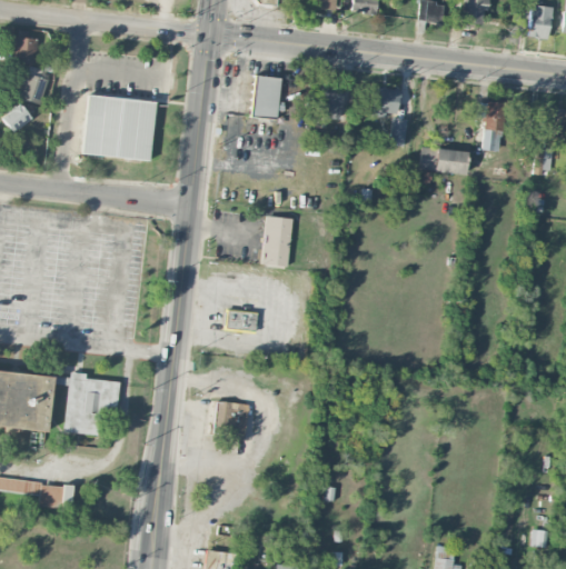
[(336,10),(336,0),(291,0),(291,6),(336,10)]
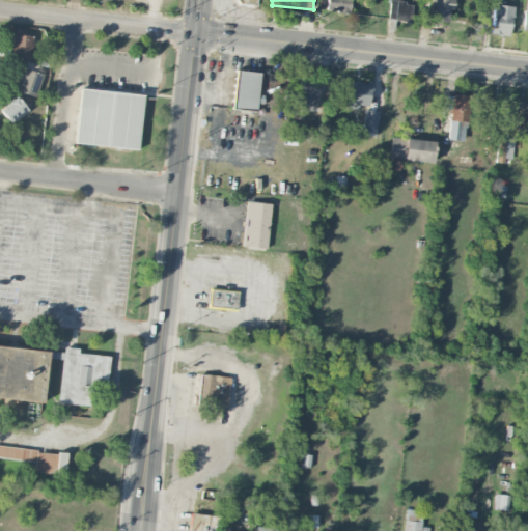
[(352,0),(329,0),(329,10),(352,12),(352,0)]
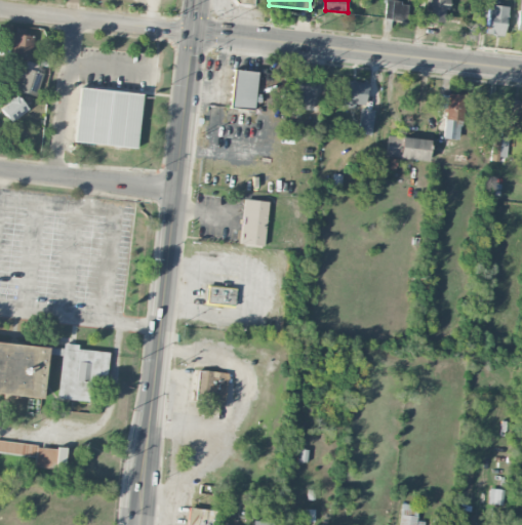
[(387,19),(409,22),(410,2),(389,0),(387,19)]
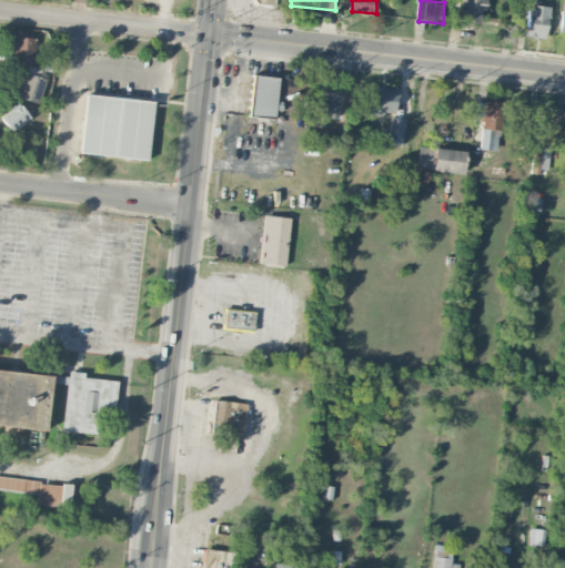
[(463,0),(463,22),(486,23),(486,0),(463,0)]
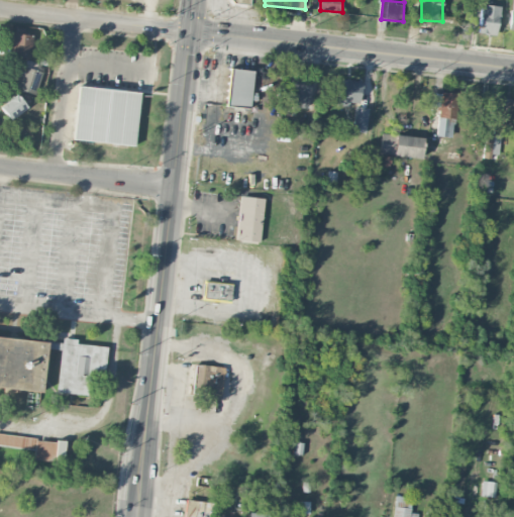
[(499,35),(502,6),(483,4),(481,33),(499,35)]
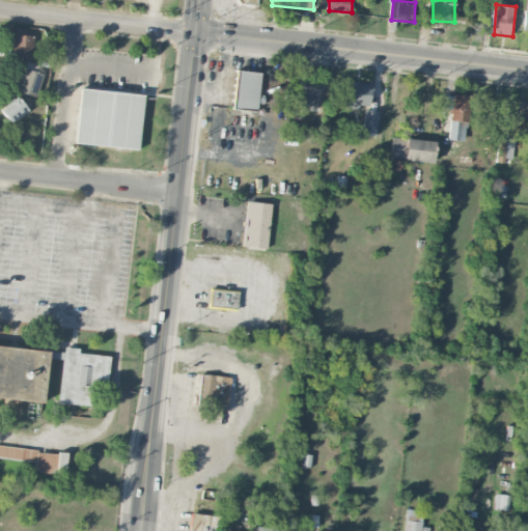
[(21,29),(21,33),(11,34),(14,59),(35,58),(34,35),(32,35),(32,28),(21,29)]
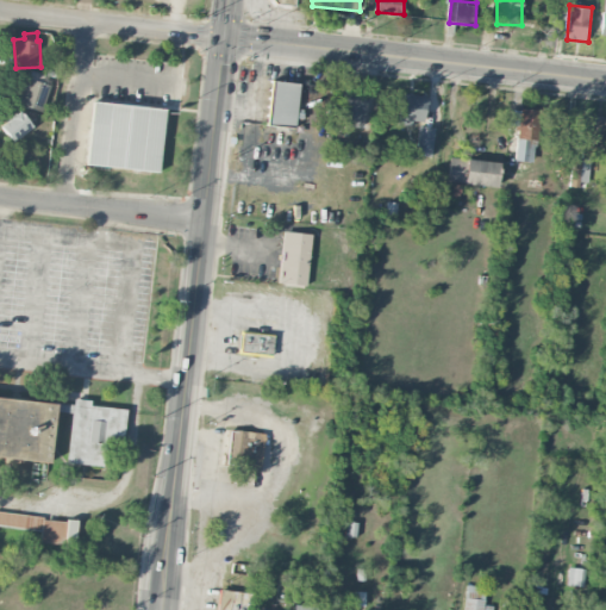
[(19,104),(43,111),(52,86),(27,78),(19,104)]
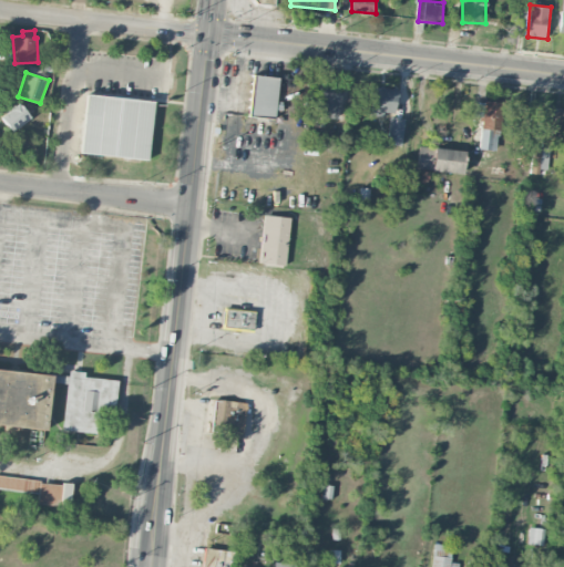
[(280,110),(284,78),(254,75),(250,116),(277,119),(278,110),(280,110)]
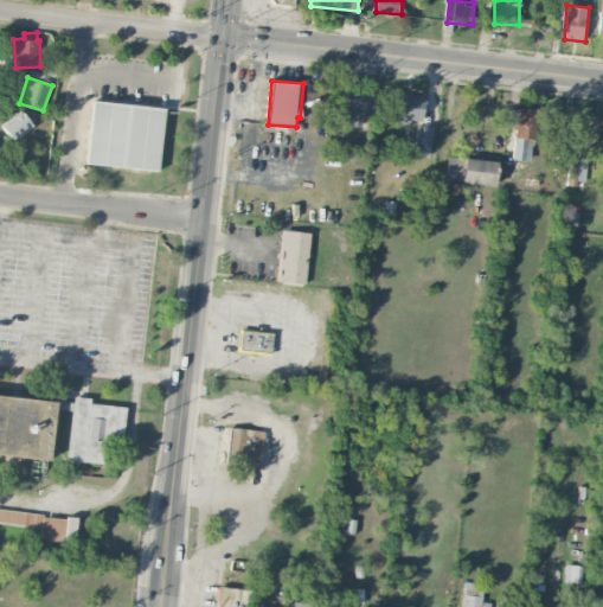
[(366,88),(344,87),(342,125),(365,126),(366,88)]
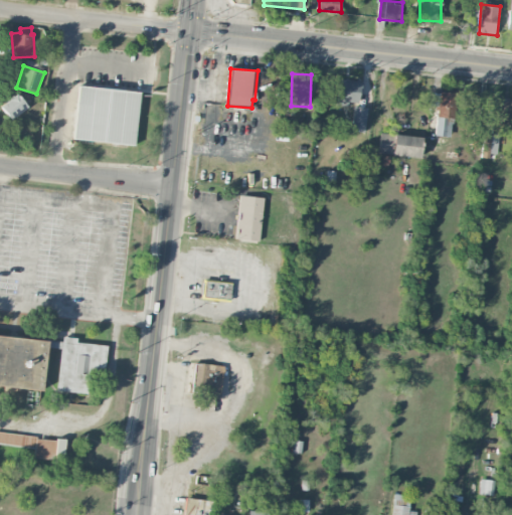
[(339,104),(360,105),(361,80),(340,79),(339,104)]
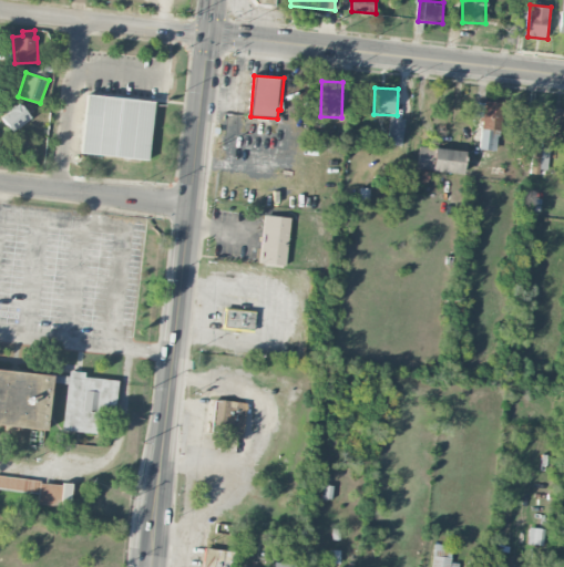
[(88,93),(83,155),(151,161),(156,99),(88,93)]
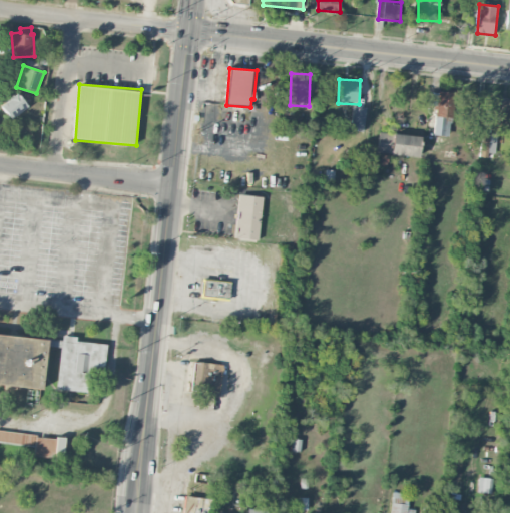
[(435,134),(451,136),(456,93),(432,90),(430,105),(438,105),(435,134)]
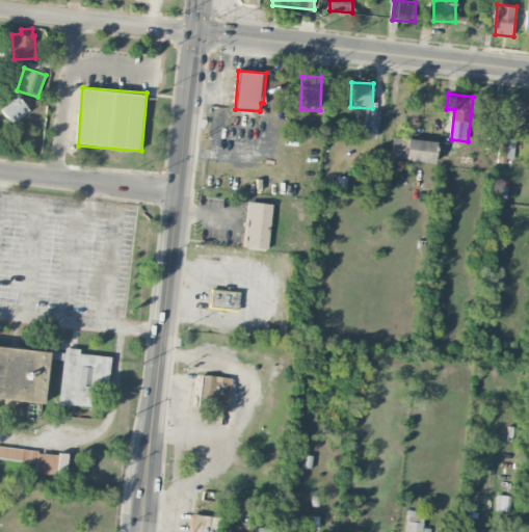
[(1,109),(12,124),(29,111),(19,97),(1,109)]
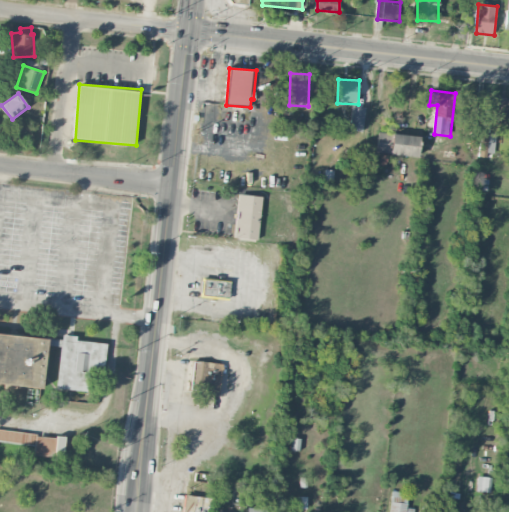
[(508,97),(493,97),(492,124),(508,125),(508,97)]
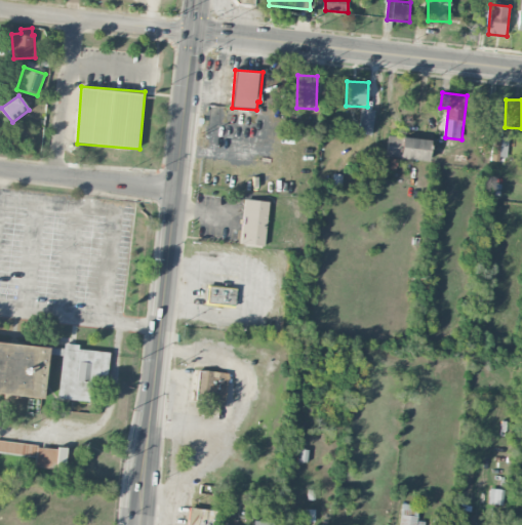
[(361,133),(374,134),(375,109),(362,109),(361,133)]
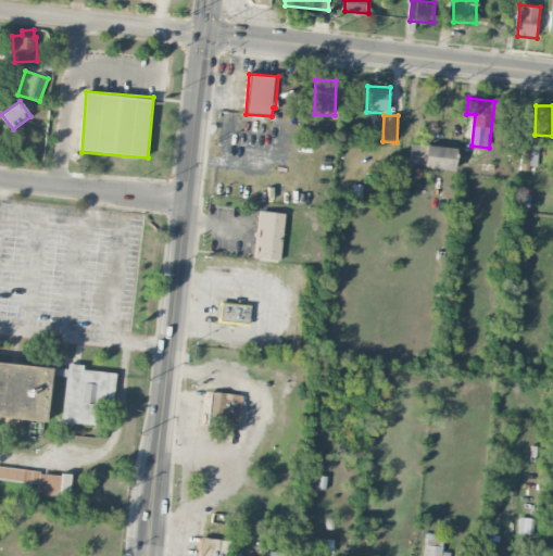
[(538,169),(541,146),(526,143),(523,167),(538,169)]
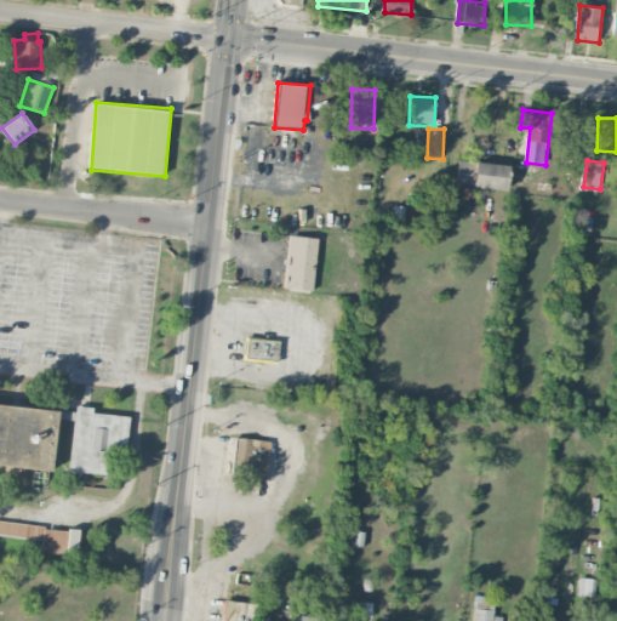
[(509,164),(461,161),(458,187),(508,189),(509,164)]
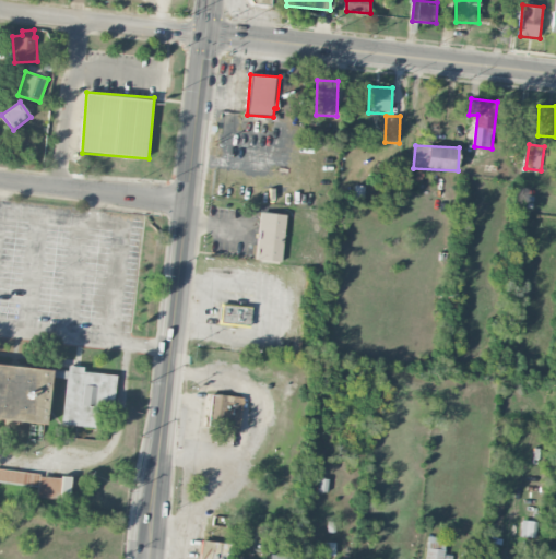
[(259,260),(284,262),(286,214),(261,213),(259,260)]
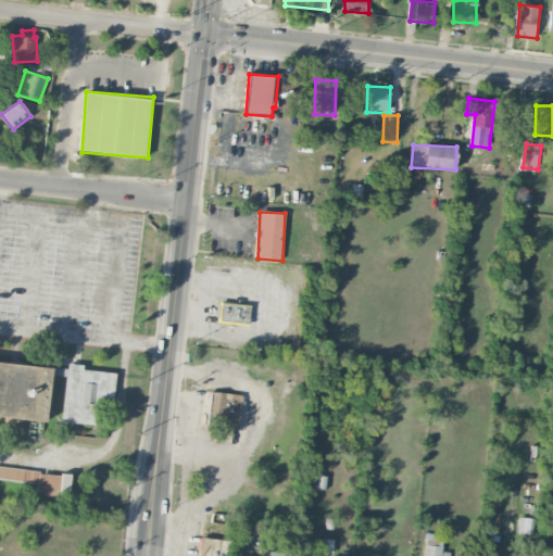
[(251,324),(252,304),(221,303),(220,323),(251,324)]
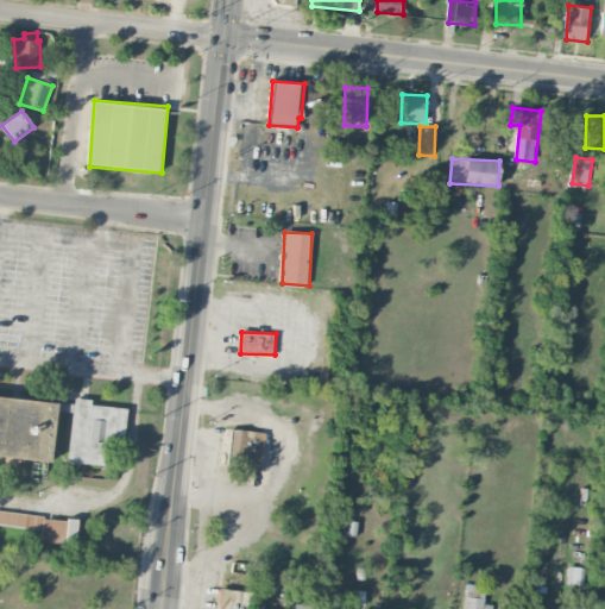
[(0,454),(51,460),(56,408),(74,410),(70,460),(111,464),(112,447),(124,449),(128,405),(76,400),(76,403),(0,395),(0,454)]
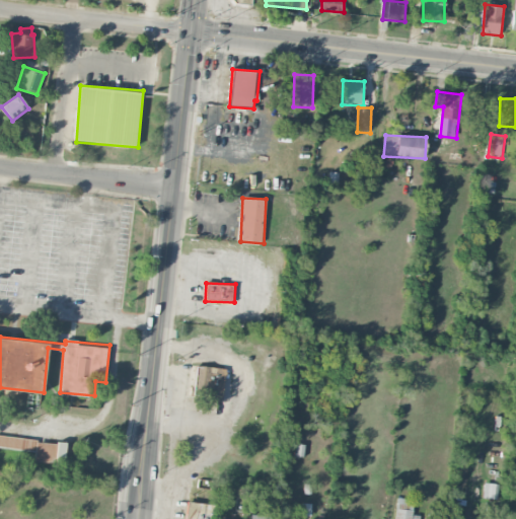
[(228,369),(198,365),(194,394),(224,399),(228,369)]
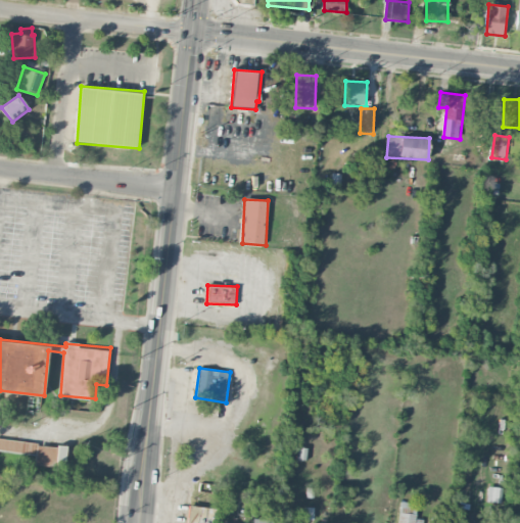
[(37,466),(66,468),(68,446),(0,439),(0,449),(38,454),(37,466)]
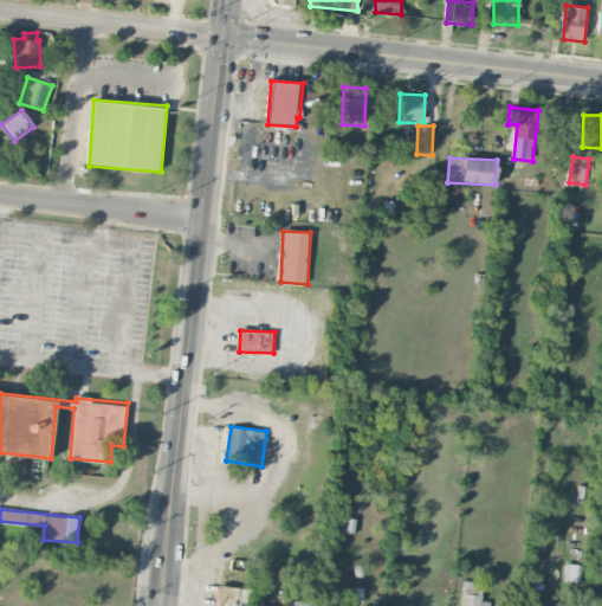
[(484,601),(485,582),(465,581),(464,605),(490,605),(491,601),(484,601)]
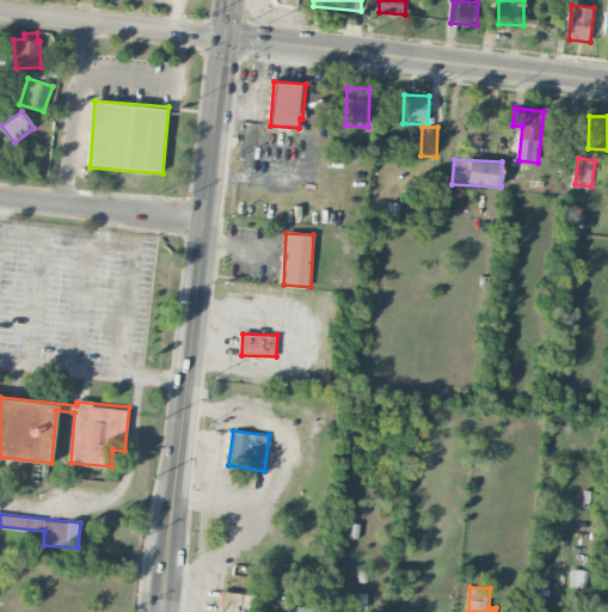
[(220,611),(251,611),(253,594),(221,592),(220,611)]
